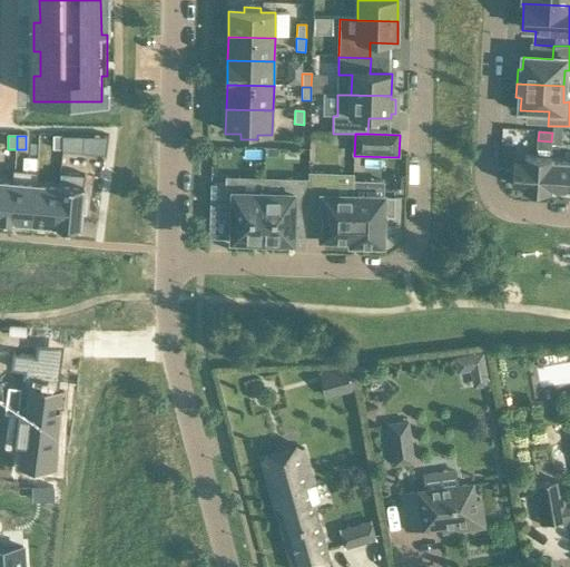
[(53,136),(53,150),(62,150),(62,137),(53,136)]
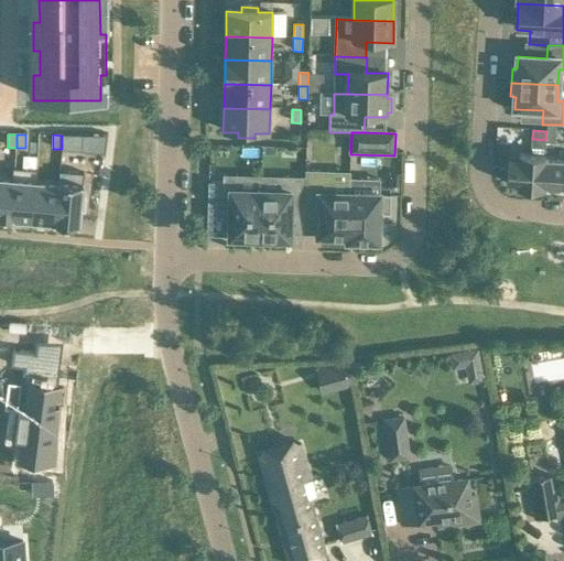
[(62,149),(62,151),(82,152),(84,136),(71,136),(62,136),(62,149)]
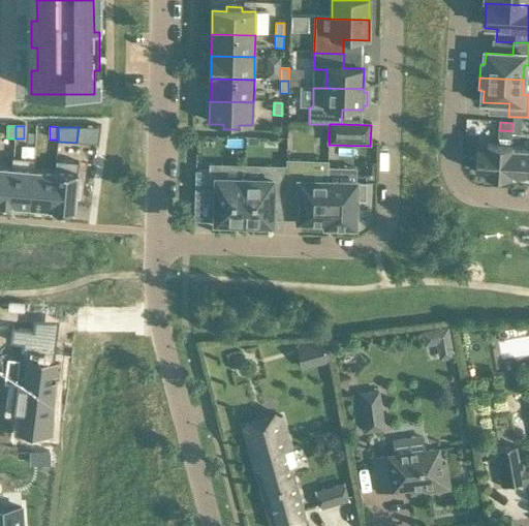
[(465,135),(464,147),(475,148),(476,135),(465,135)]
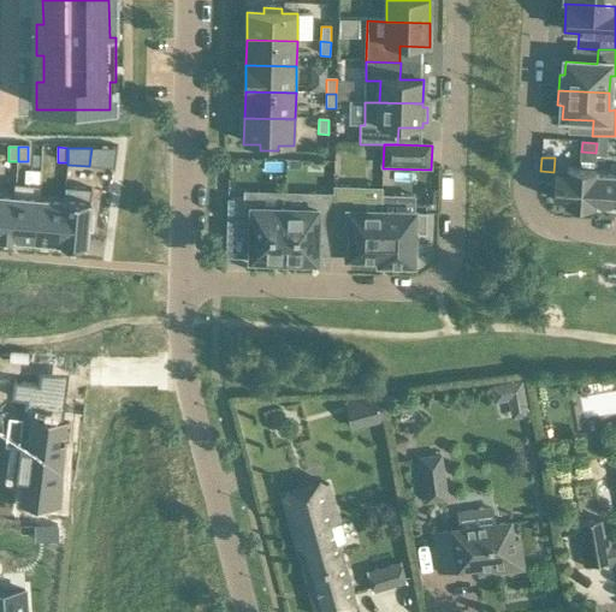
[(564,206),(593,208),(596,171),(567,168),(567,173),(555,172),(554,201),(564,202),(564,206)]
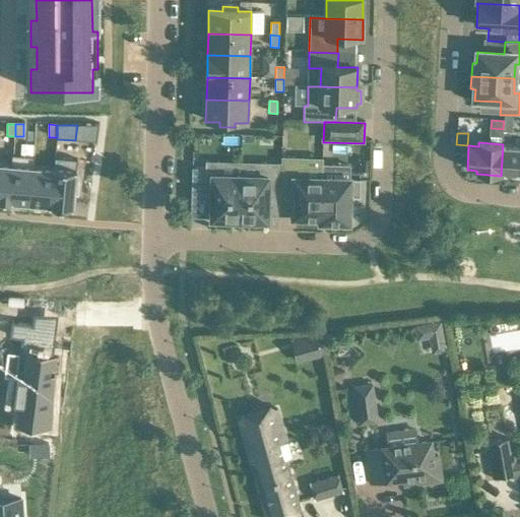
[(502,172),(519,173),(519,148),(503,147),(503,144),(501,176),(502,176),(502,172)]
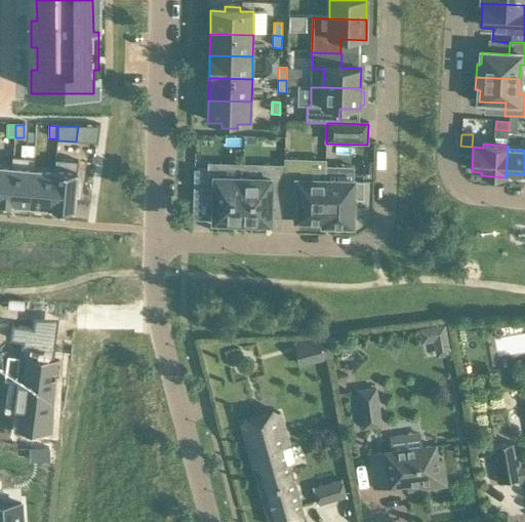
[(0,203),(9,204),(13,158),(12,158),(11,167),(0,166),(0,203)]
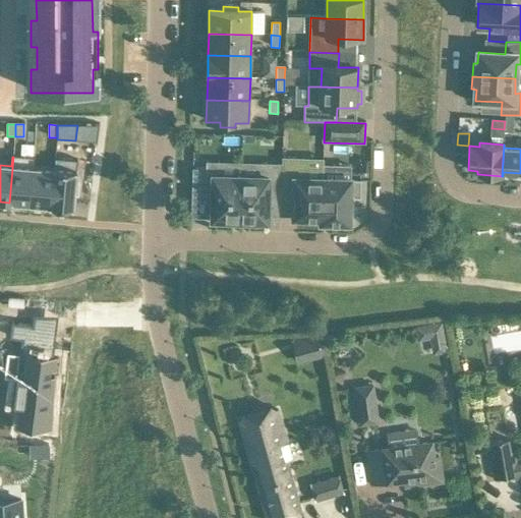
[(13,157),(9,203),(31,205),(35,158),(13,157)]
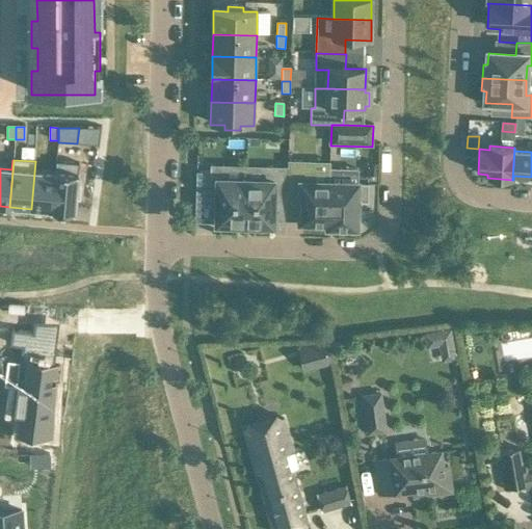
[(35,161),(31,209),(51,210),(51,212),(52,212),(55,173),(54,173),(54,174),(35,172),(36,162),(35,161)]
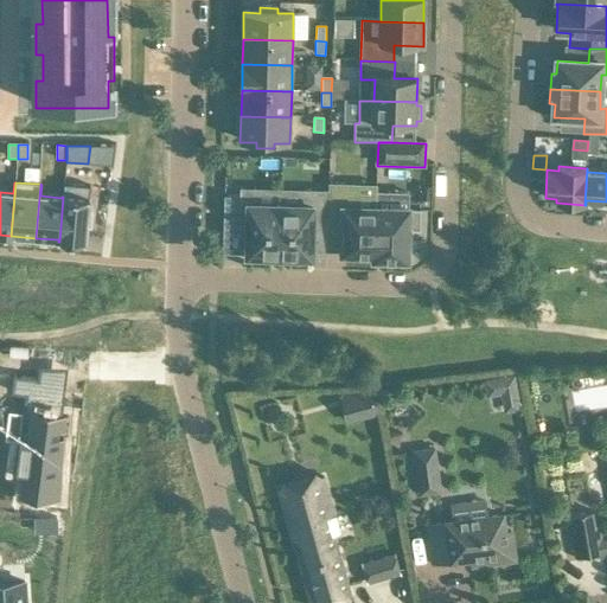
[(63,197),(59,242),(85,244),(88,229),(90,229),(91,215),(89,215),(90,199),(91,187),(64,185),(63,197)]
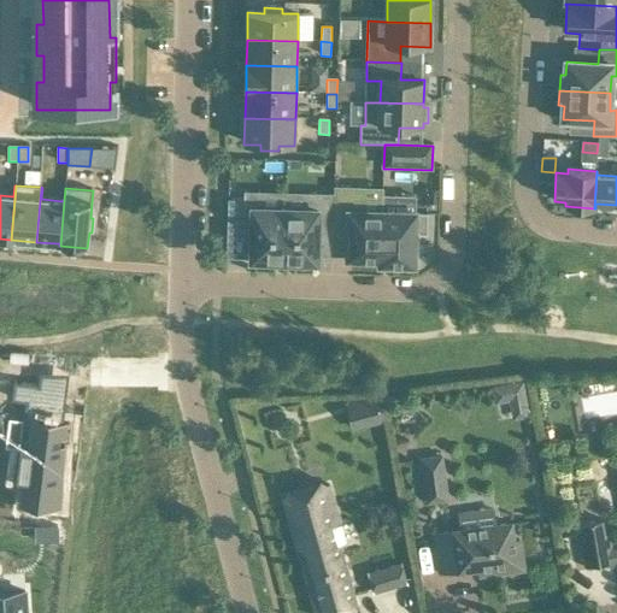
[(380,265),(382,212),(359,211),(359,188),(335,188),(334,237),(335,230),(348,230),(347,259),(380,260),(380,265)]
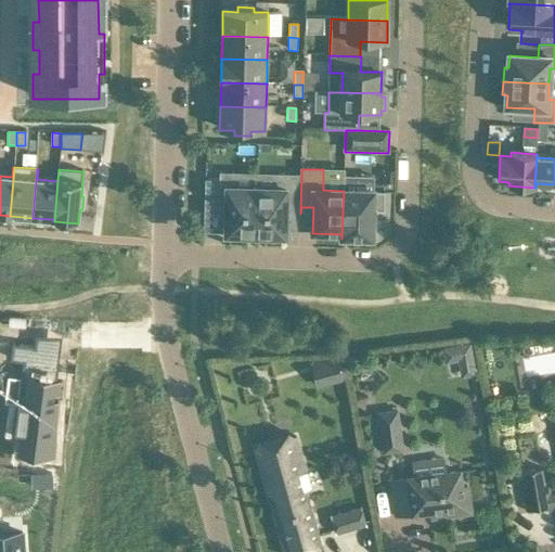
[(257,189),(256,236),(267,236),(267,241),(282,241),(282,236),(285,236),(286,214),(300,214),(300,207),(300,176),(276,175),(276,189),(257,189)]
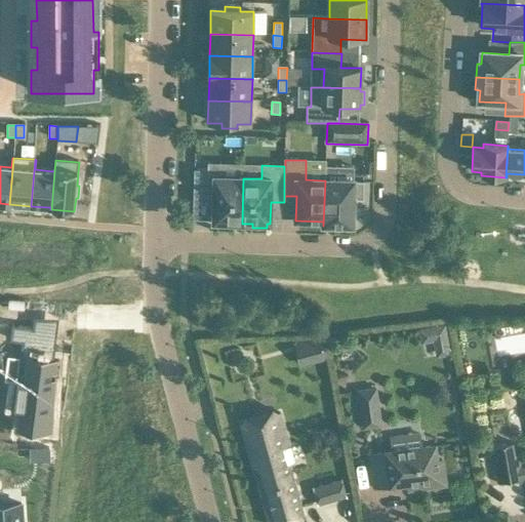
[(232,223),(242,224),(243,178),(209,177),(209,171),(194,170),(194,199),(207,200),(207,209),(213,209),(213,223),(217,223),(217,227),(232,227),(232,223)]
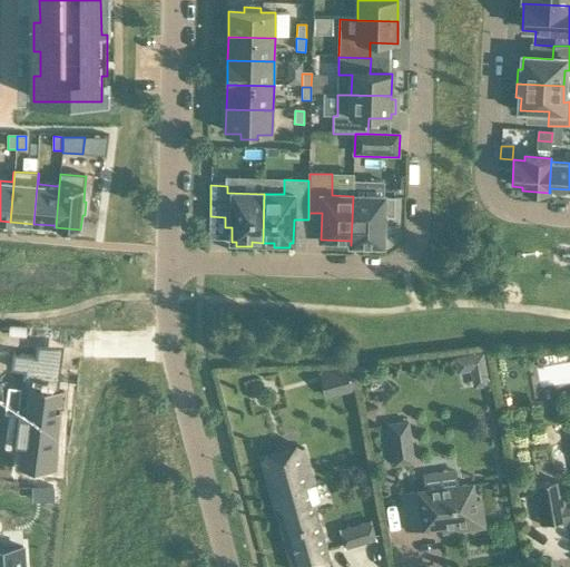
[(353,196),(352,245),(383,245),(384,217),(394,217),(395,198),(384,198),(384,196),(353,196)]
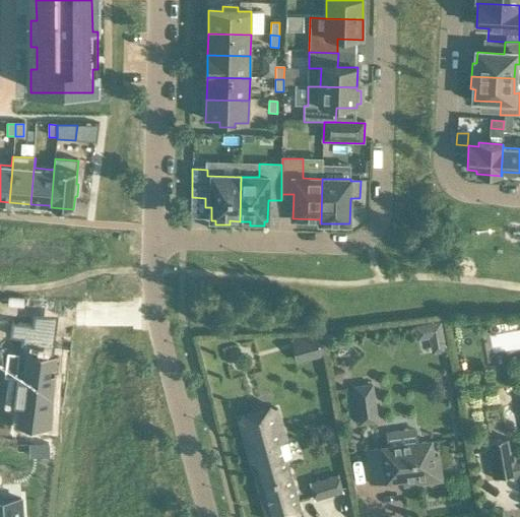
[(11,323),(9,338),(22,339),(19,357),(23,358),(20,380),(16,380),(13,406),(23,407),(21,426),(48,430),(50,409),(46,409),(51,371),(55,372),(57,361),(53,360),(55,341),(30,338),(31,326),(11,323)]
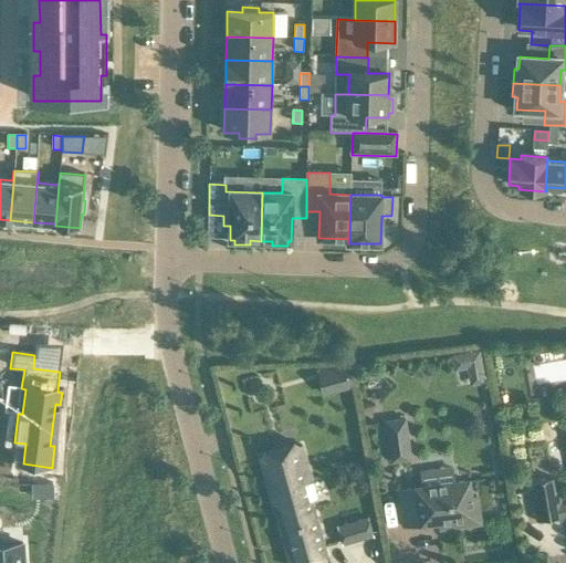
[(458,384),(483,384),(484,354),(458,354),(458,384)]
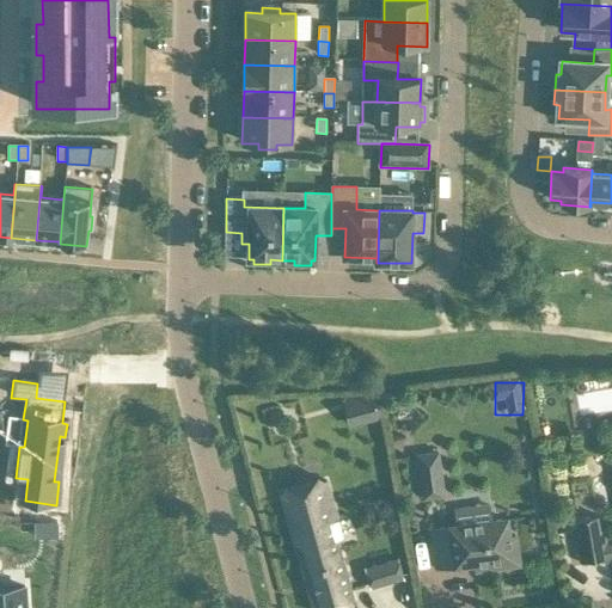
[(381,407),(350,412),(352,424),(384,419),(381,407)]
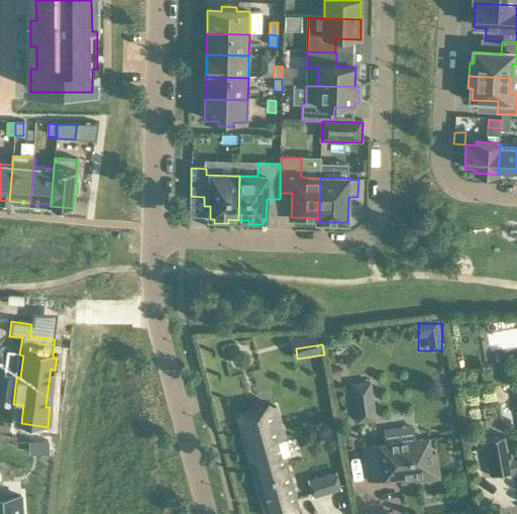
[(353,386),(355,400),(372,398),(370,384),(353,386)]
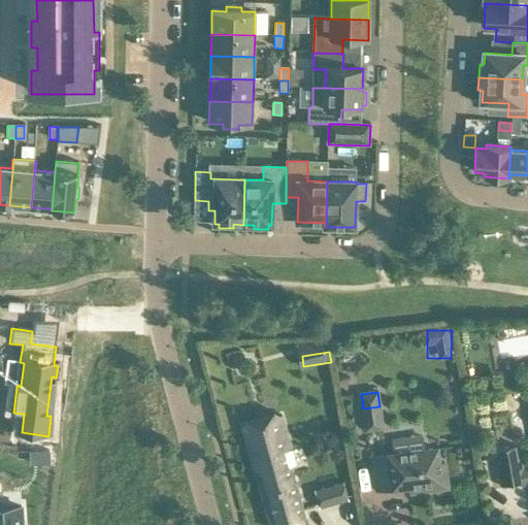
[(242,428),(268,524),(294,524),(306,521),(292,467),(296,466),(282,417),(242,428)]
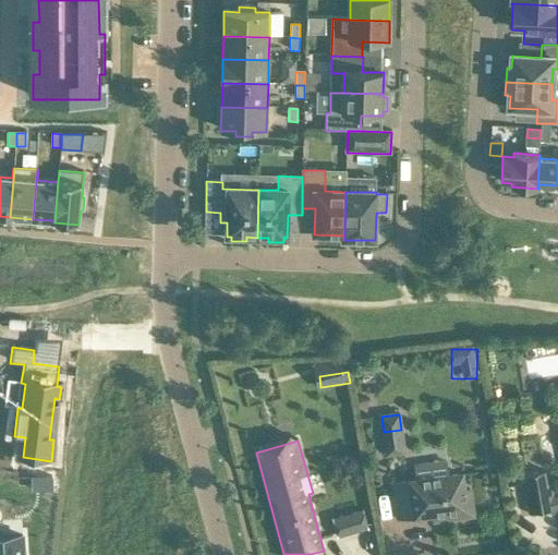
[(416,482),(395,485),(399,520),(434,516),(435,522),(473,517),(470,491),(464,492),(462,475),(449,478),(447,461),(413,466),(416,482)]
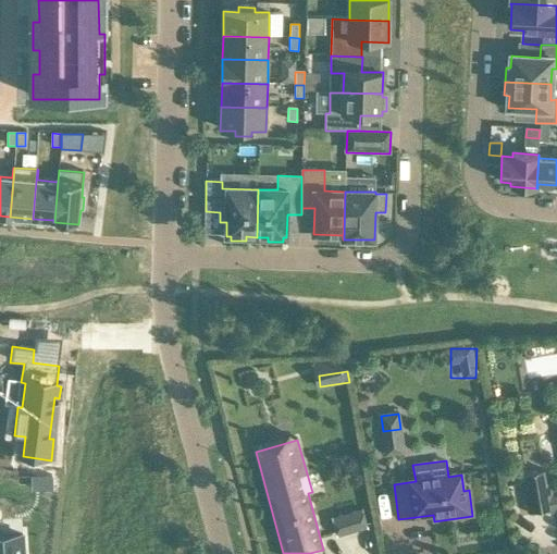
[(525,475),(528,489),(546,485),(544,471),(525,475)]
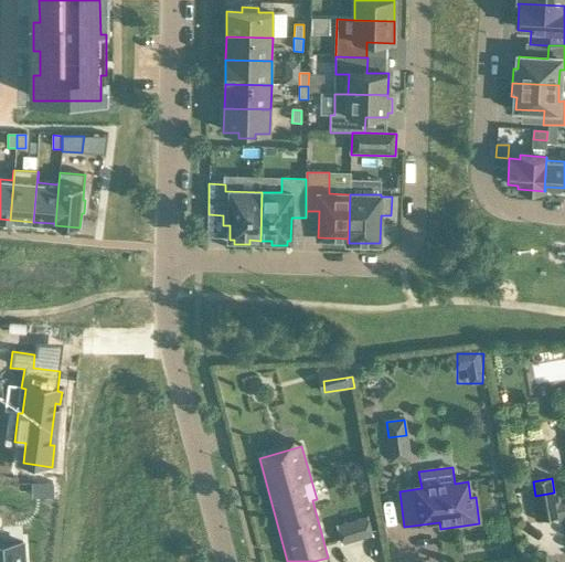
[(341,543),(371,536),(366,517),(336,525),(341,543)]
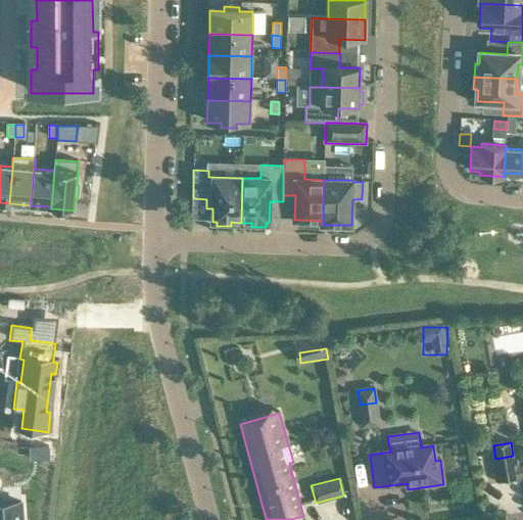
[(22,519),(21,503),(0,504),(0,519),(22,519)]
